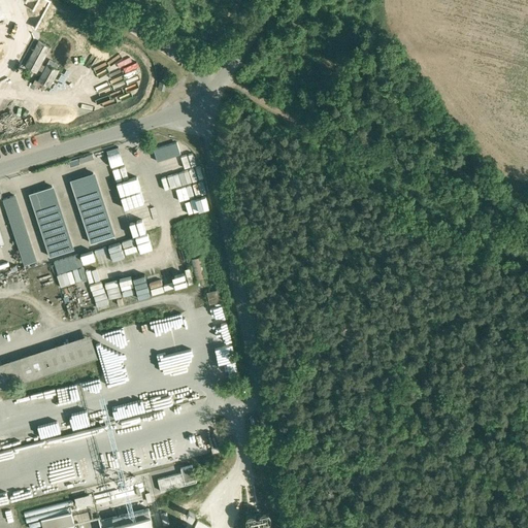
[(112,40),(102,35),(97,44),(108,51),(112,40)]
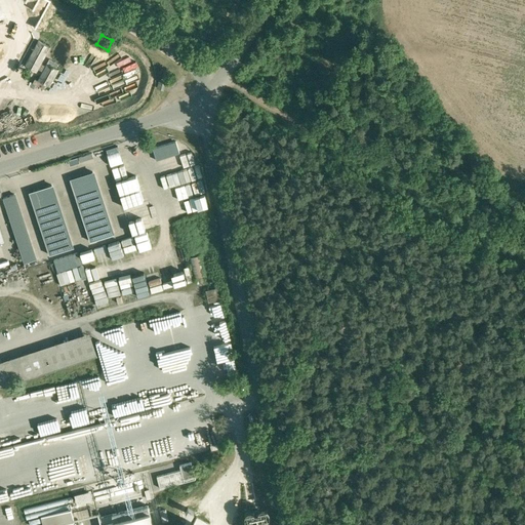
[(39,41),(25,66),(36,72),(38,69),(41,64),(50,47),(39,41)]
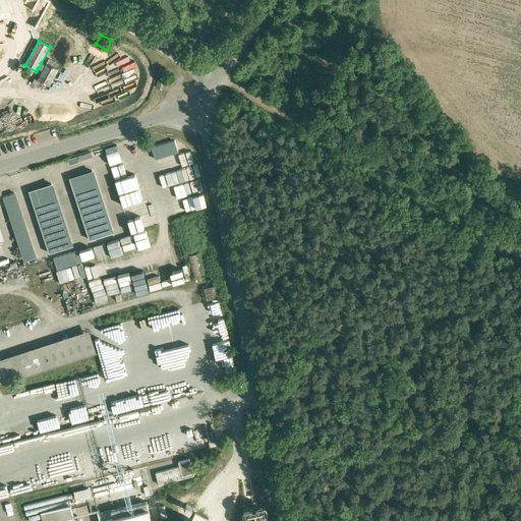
[(42,71),(38,79),(49,85),(58,69),(47,63),(45,66),(42,71)]
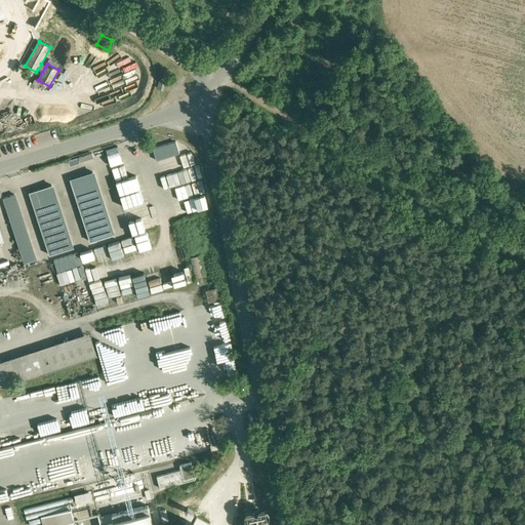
[(93,170),(70,178),(89,241),(113,234),(93,170)]
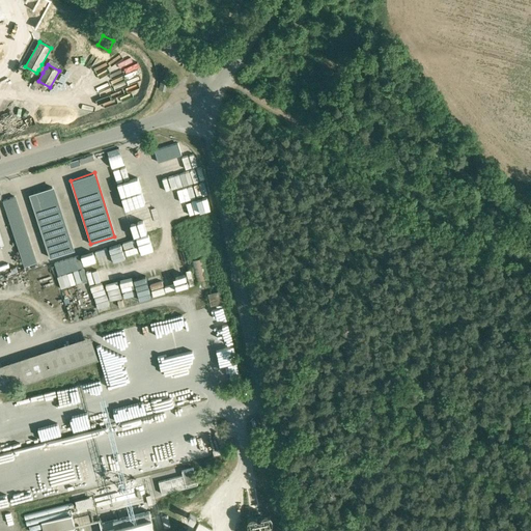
[(185,190),(179,191),(180,198),(185,197),(185,200),(212,195),(210,184),(185,188),(185,190)]
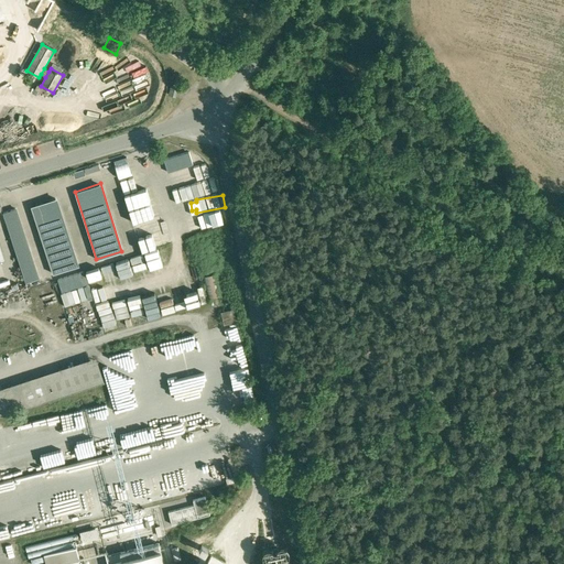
[(56,197),(30,206),(53,274),(78,266),(56,197)]
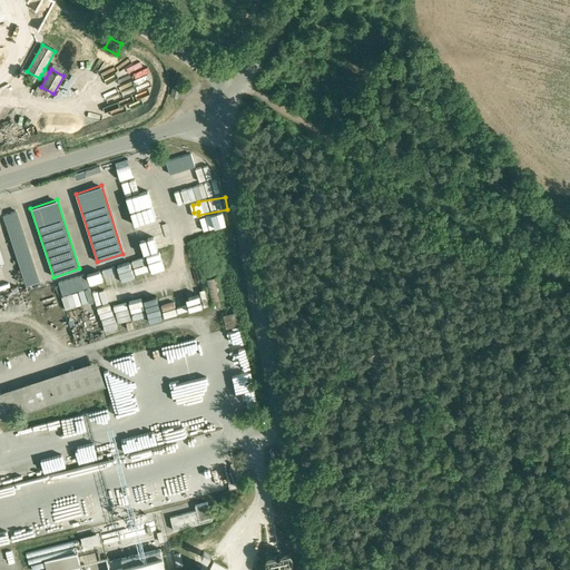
[(15,210),(1,215),(25,285),(38,282),(15,210)]
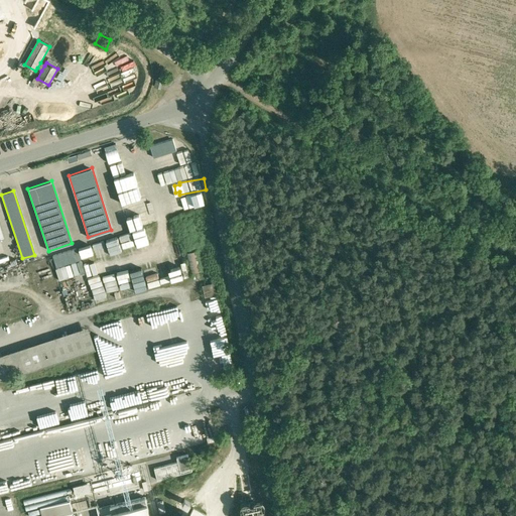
[(205,190),(180,198),(183,209),(208,203),(205,190)]
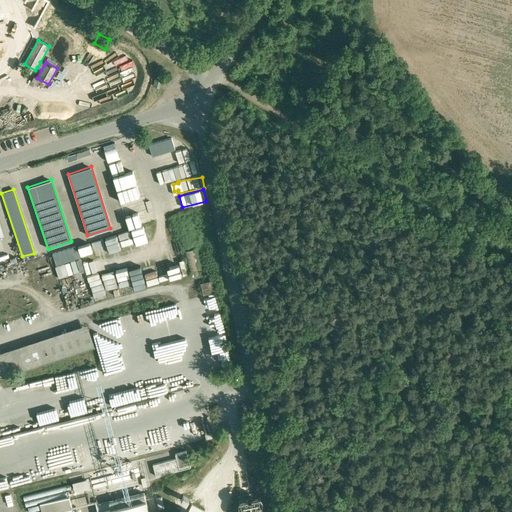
[(121,192),(122,201),(135,200),(135,191),(121,192)]
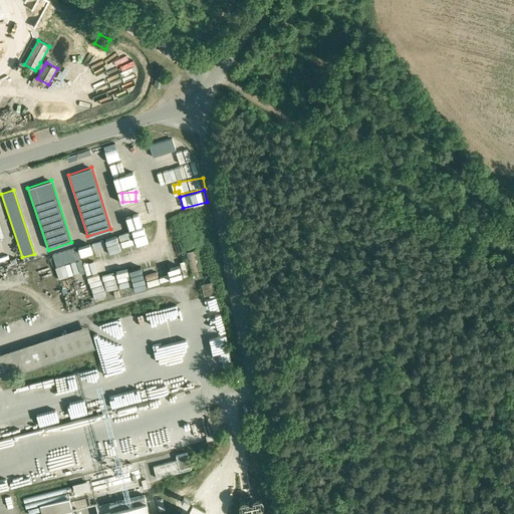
[(144,219),(131,221),(132,227),(145,225),(144,219)]
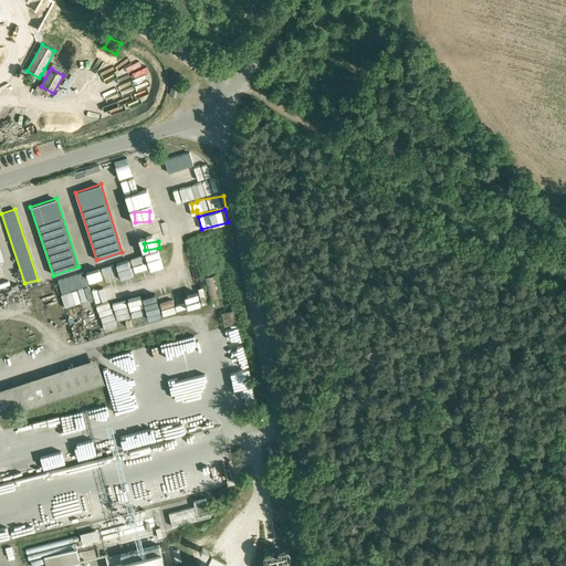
[(61,292),(91,286),(88,273),(59,279),(61,292)]
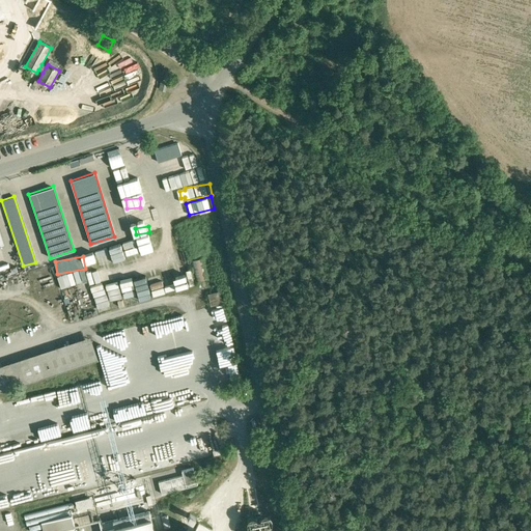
[(205,257),(190,261),(195,282),(211,278),(205,257)]
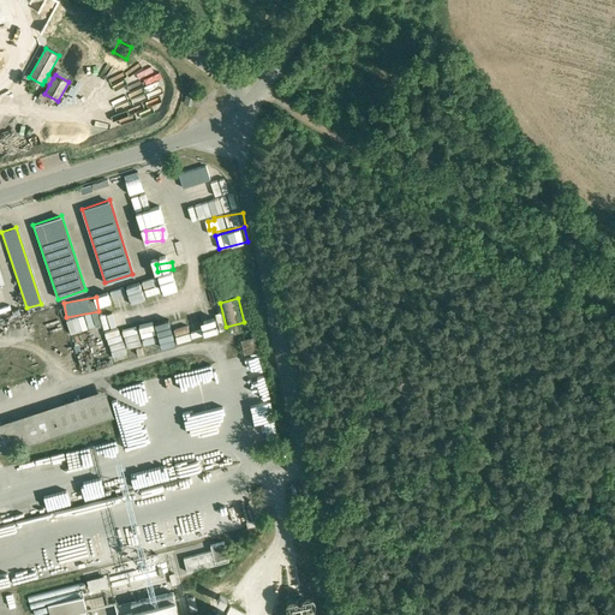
[(181,342),(209,334),(203,311),(185,315),(186,321),(143,333),(147,346),(180,338),(181,342)]
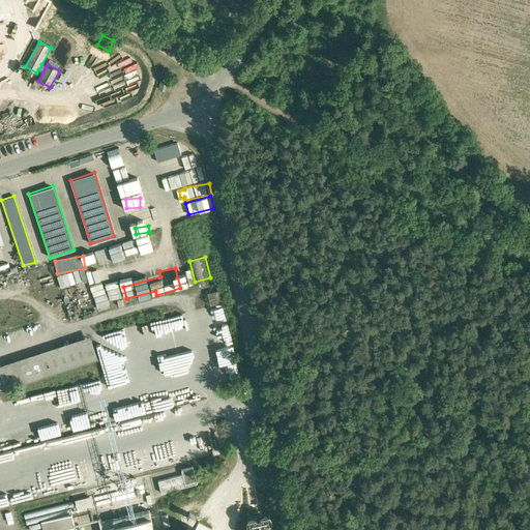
[(219,291),(207,294),(210,305),(223,303),(219,291)]
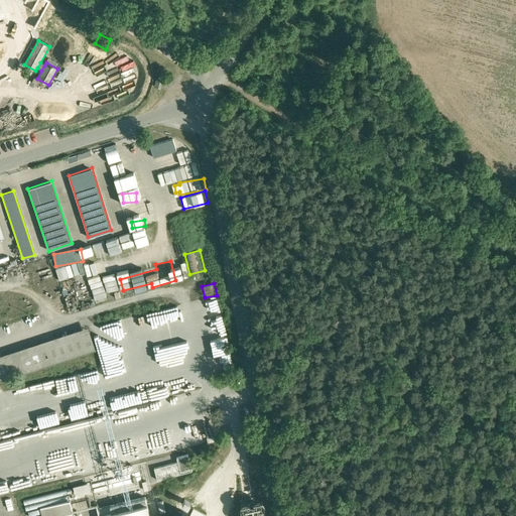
[(0,360),(29,351),(35,370),(95,351),(88,327),(0,354),(0,360)]
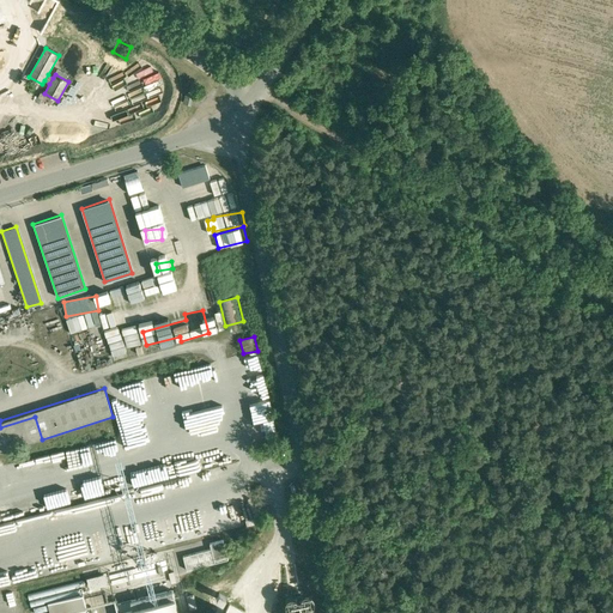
[(0,428),(0,453),(42,439),(35,417),(0,428)]
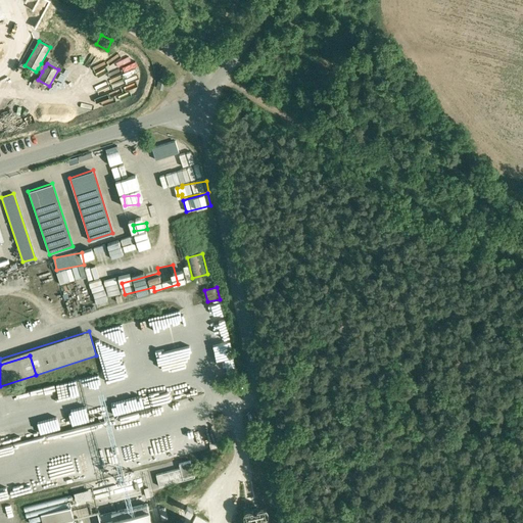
[(180,469),(156,475),(159,486),(183,480),(195,477),(190,461),(179,464),(180,469)]
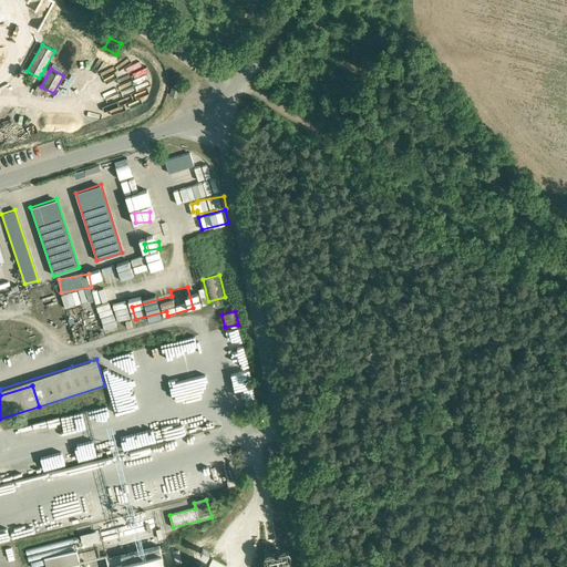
[(9,523),(0,523),(0,539),(12,538),(9,523)]
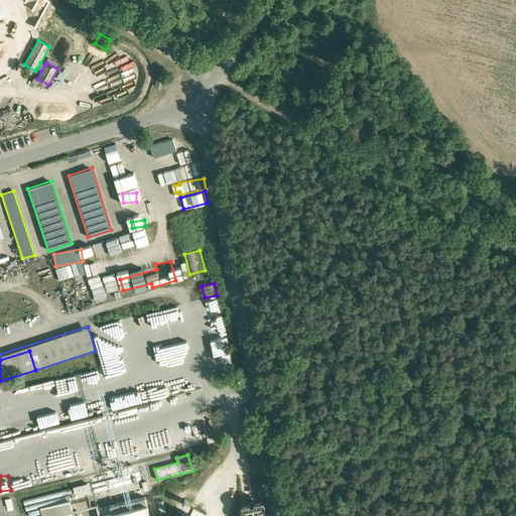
[(149,515),(145,497),(98,509),(100,515),(162,515),(160,514),(154,515),(149,515)]
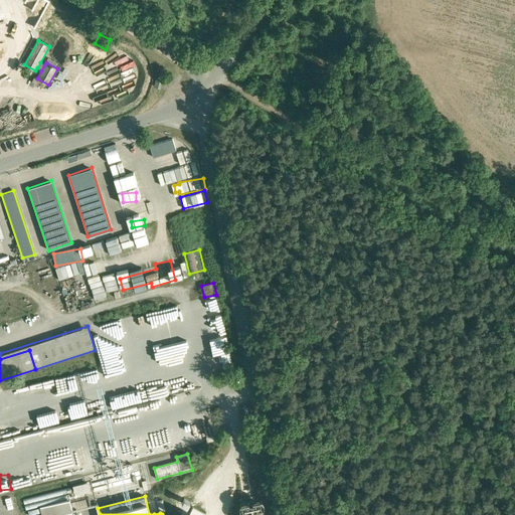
[(190,501),(184,497),(182,502),(188,505),(190,501)]
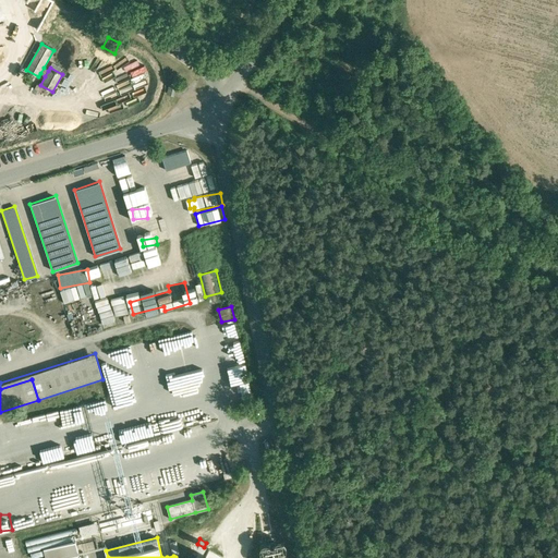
[(176,541),(170,542),(173,554),(179,552),(176,541)]
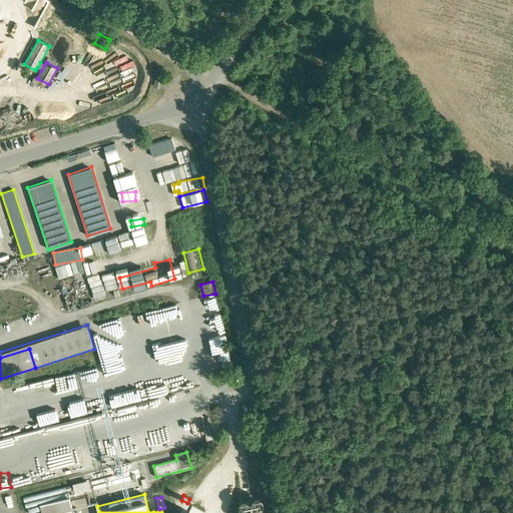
[(261,497),(252,499),(253,507),(263,505),(261,497)]
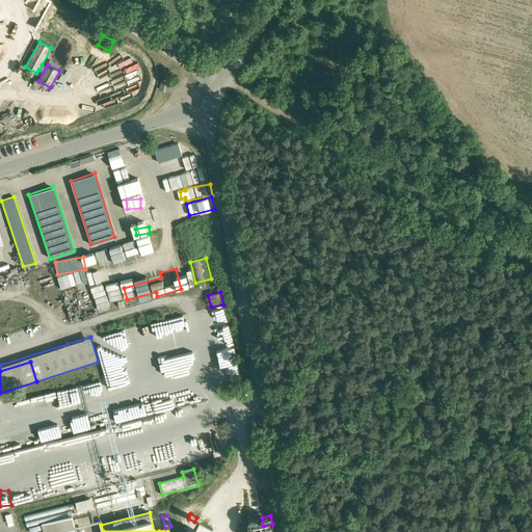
[(72,516),(42,524),(44,531),(61,531),(75,529),(72,516)]
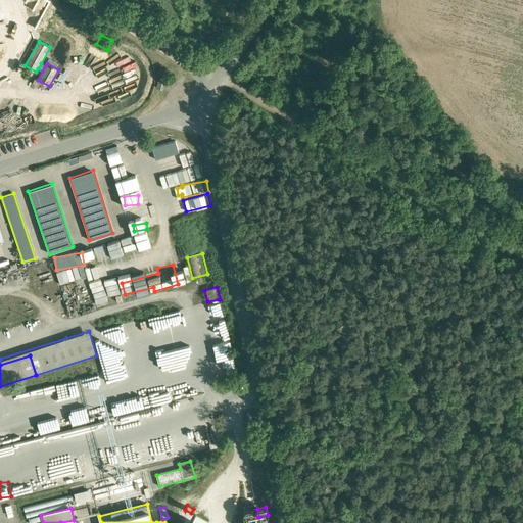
[(252,509),(244,511),(245,519),(254,518),(252,509)]
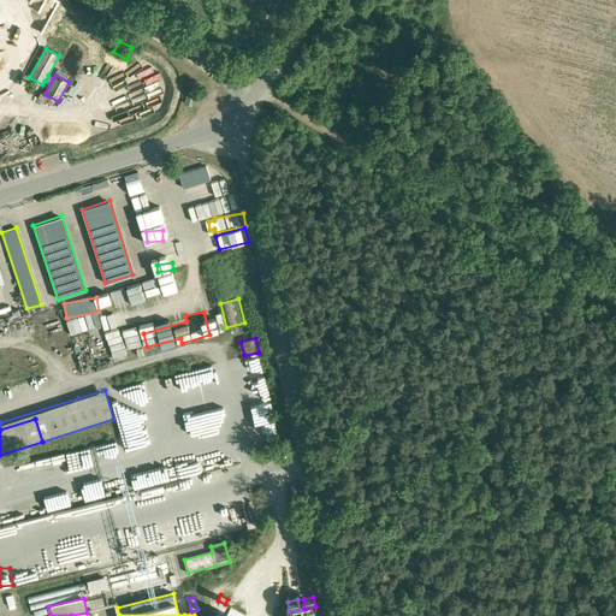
[(225,615),(243,615),(246,614),(231,605),(225,615)]
